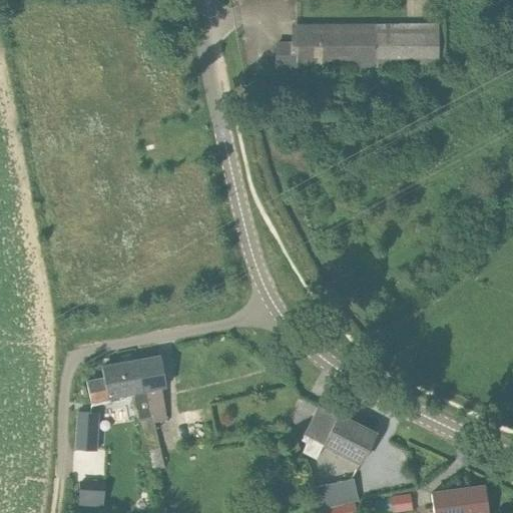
[(439,68),(439,25),(296,26),(296,45),(277,44),(277,67),(439,68)]
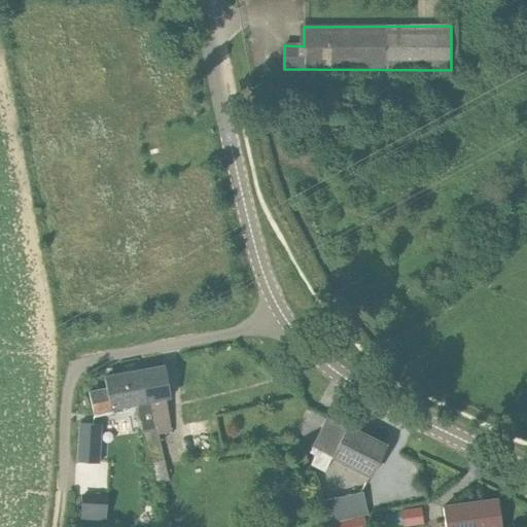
[(458,47),(467,47),(467,32),(458,32),(458,47)]
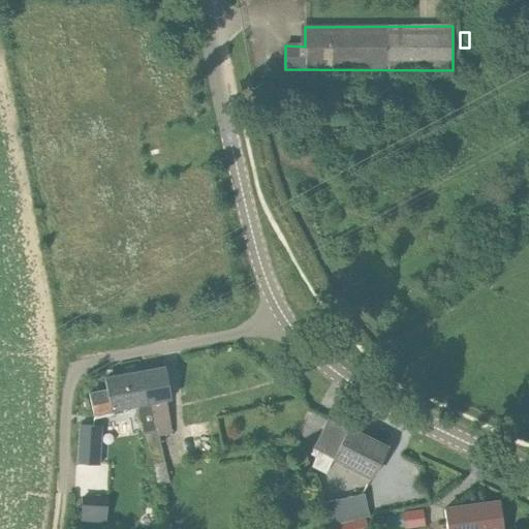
[(161,450),(159,436),(173,434),(167,402),(172,401),(165,368),(144,372),(151,411),(138,413),(153,481),(168,478),(166,470),(165,470),(163,463),(164,463),(164,460),(169,459),(167,449),(161,450)]
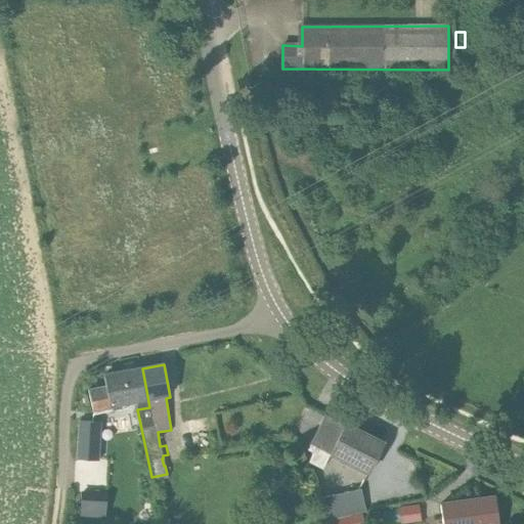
[(149,407),(142,368),(103,376),(105,387),(88,390),(91,410),(127,406),(126,404),(136,403),(137,409),(149,407)]
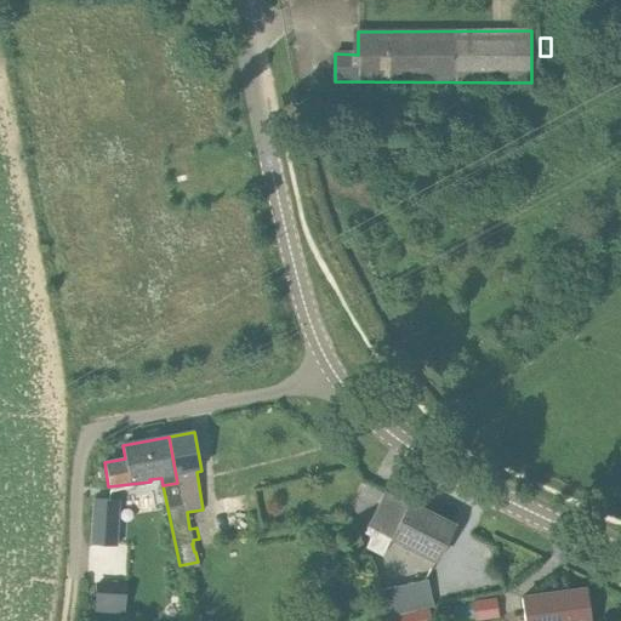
[(437,563),(454,525),(387,493),(365,535),(371,537),(366,548),(382,557),(391,539),(437,563)]
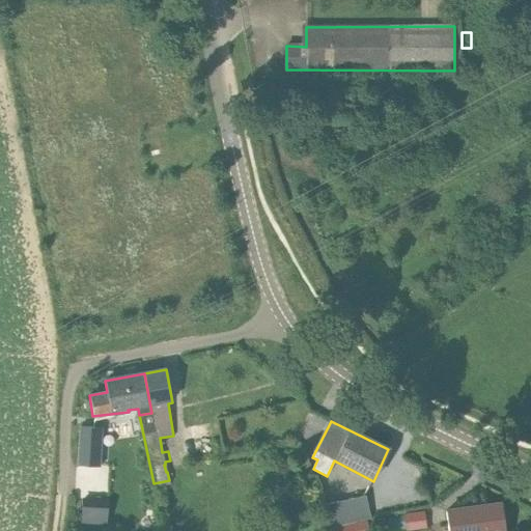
[(96,429),(80,428),(80,467),(105,468),(105,444),(96,444),(96,429)]
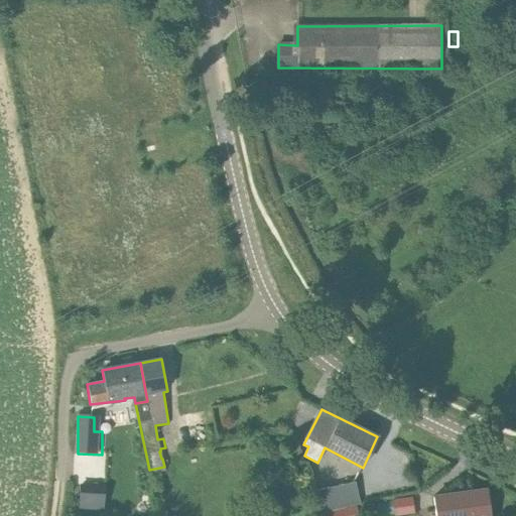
[(359,513),(358,505),(361,505),(355,482),(314,491),(319,514),(333,511),(333,515),(362,515),(362,513),(359,513)]
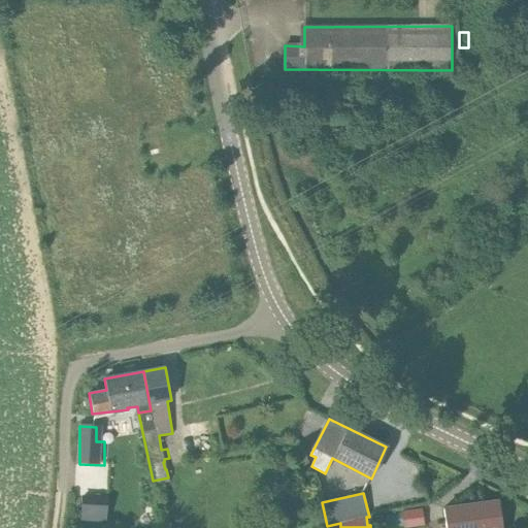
[(447,527),(503,527),(498,500),(443,512),(447,527)]
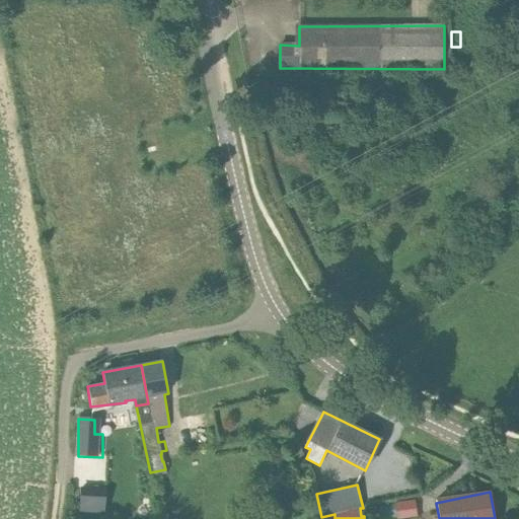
[(397,500),(399,517),(420,514),(418,497),(397,500)]
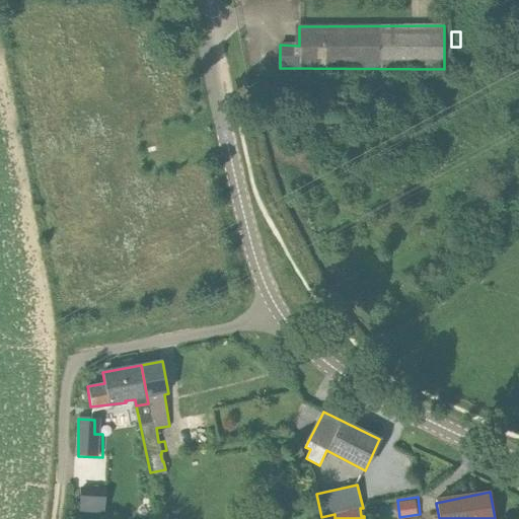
[(383,502),(383,516),(397,516),(397,503),(383,502)]
